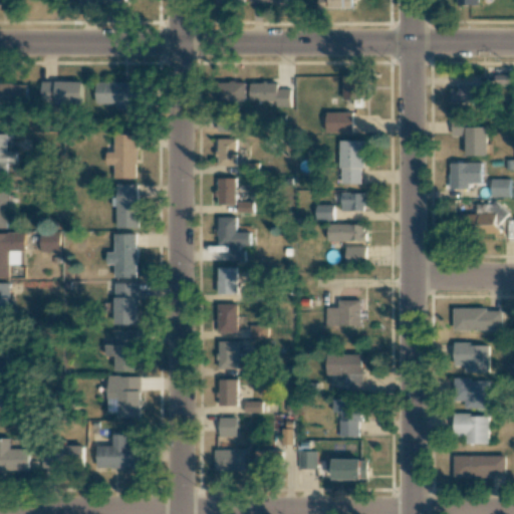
[(325,0),(326,8),(355,7),(354,0),(325,0)]
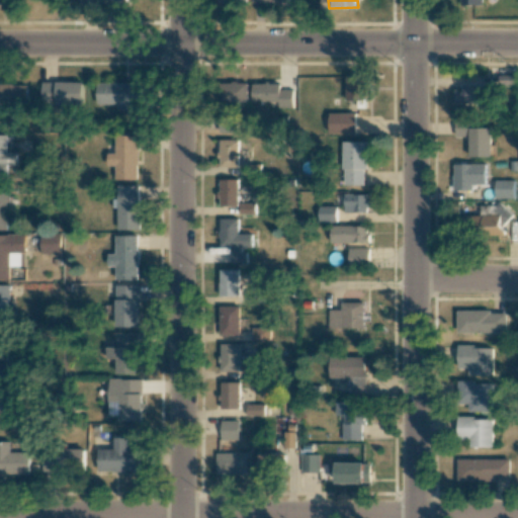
[(346,100),(365,100),(366,76),(346,76),(346,100)]
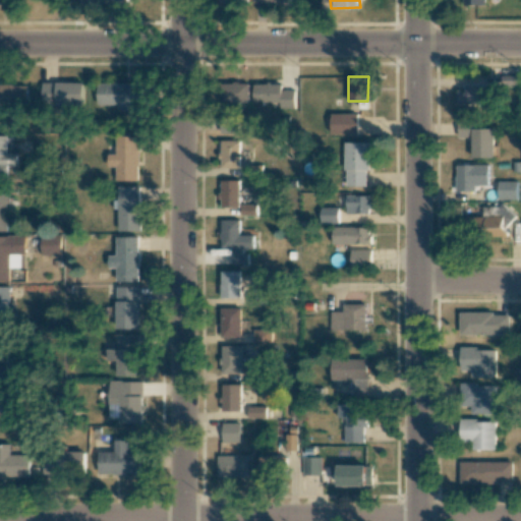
[(42,83),(42,106),(83,105),(82,82),(42,83)]
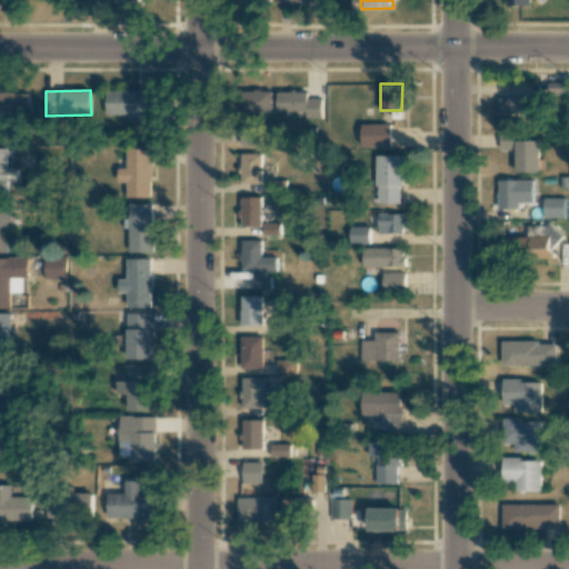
[(156,90),(106,91),(106,117),(156,117),(156,90)]
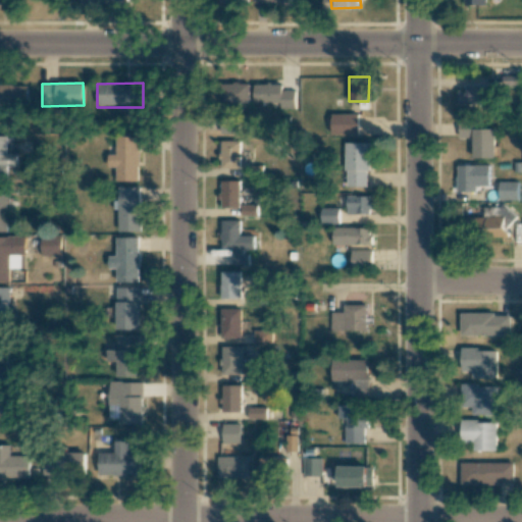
[(249,83),(227,84),(228,105),(250,104),(249,83)]
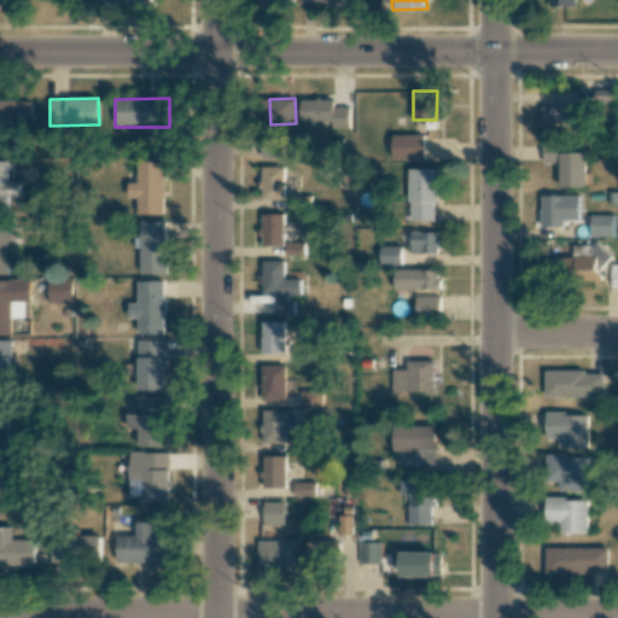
[(334,100),(301,99),(301,122),(328,123),(328,129),(350,129),(350,106),(333,106),(334,100)]
